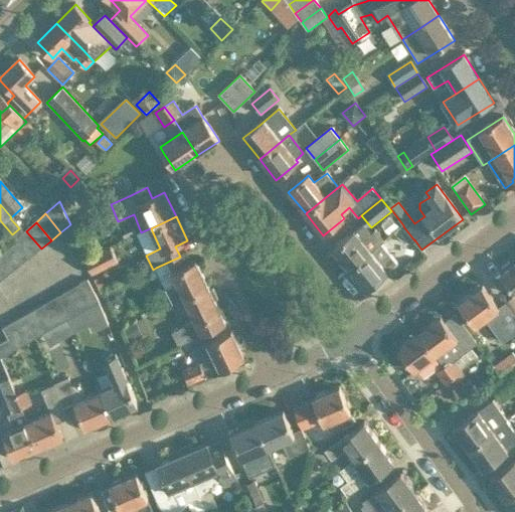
[(333,249),(350,271),(381,245),(384,242),(375,231),(371,234),(364,226),(355,232),(354,232),(333,249)]
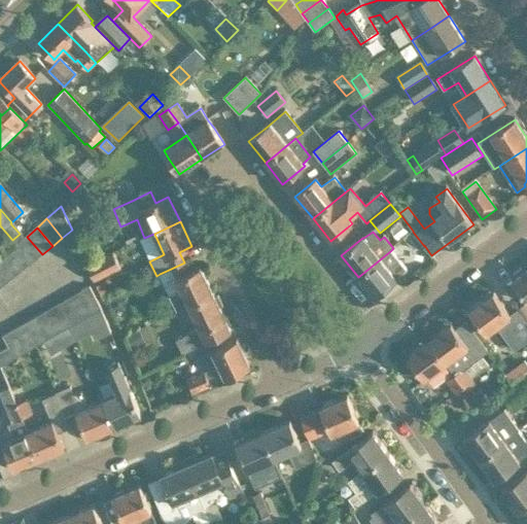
[(420,249),(424,246),(413,232),(405,237),(414,250),(418,246),(420,249)]
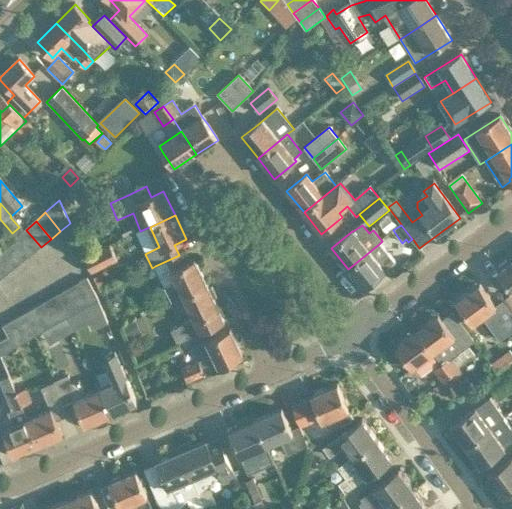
[(17,238),(31,255),(41,247),(26,230),(17,238)]
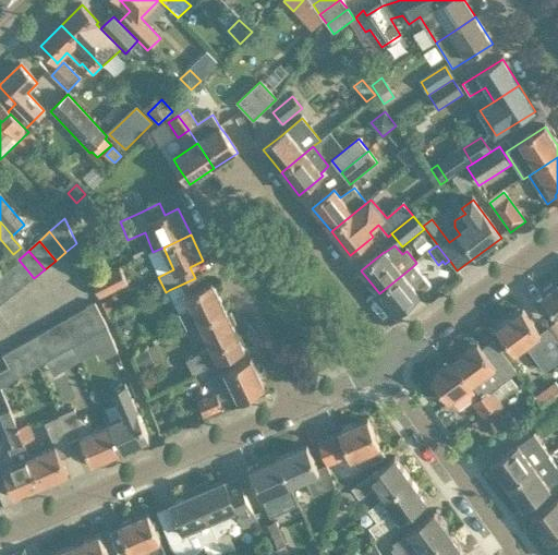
[(8,268),(23,287),(34,278),(19,260),(8,268)]
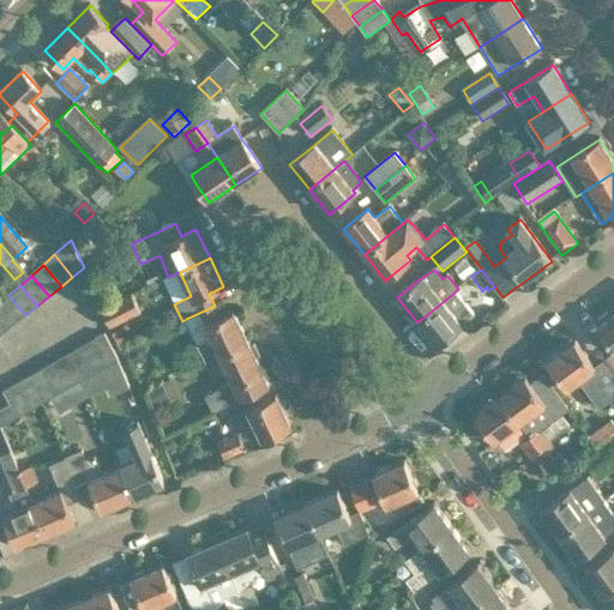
[(475,315),(465,305),(465,306),(455,293),(417,322),(419,324),(415,326),(422,336),(426,333),(437,346),(475,315)]
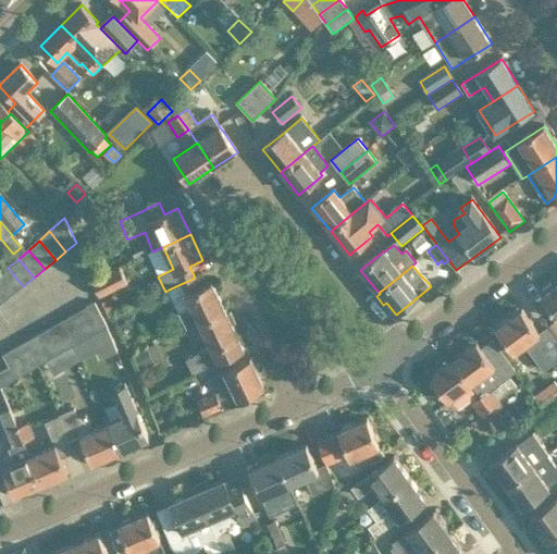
[(0,274),(0,280),(12,295),(23,286),(8,268),(0,274)]
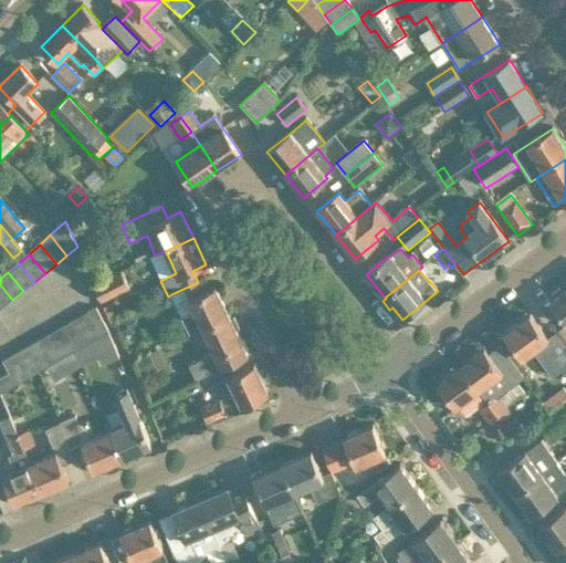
[(93,287),(101,303),(130,289),(122,272),(93,287)]
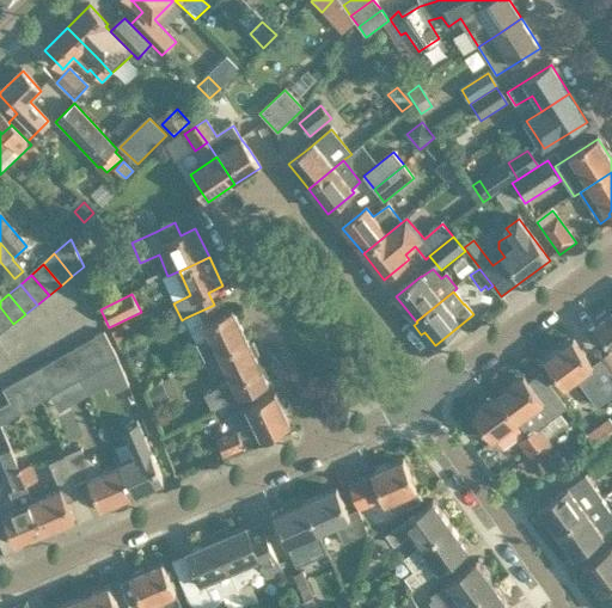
[(197,345),(196,347),(204,363),(220,356),(249,343),(233,311),(220,318),(214,305),(199,312),(212,339),(197,345)]
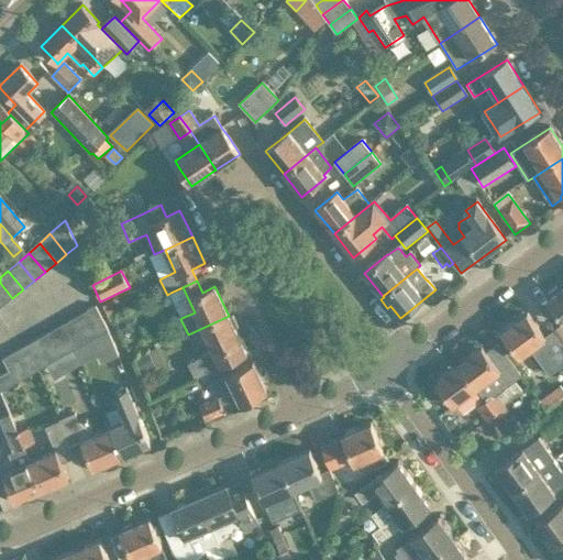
[(0,305),(1,307),(12,298),(0,283),(0,305)]
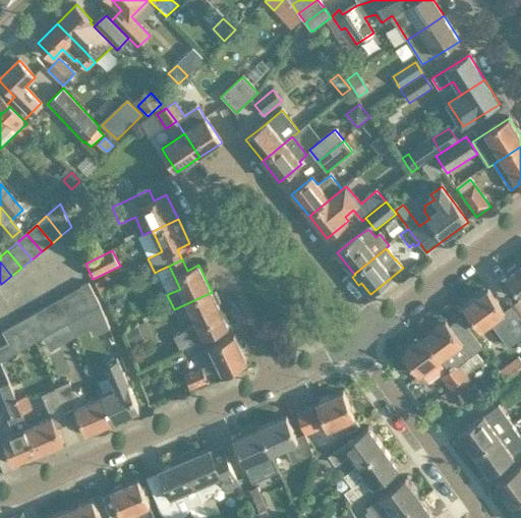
[(520,266),(517,270),(515,268),(507,273),(509,276),(507,277),(519,294),(520,296),(520,266)]
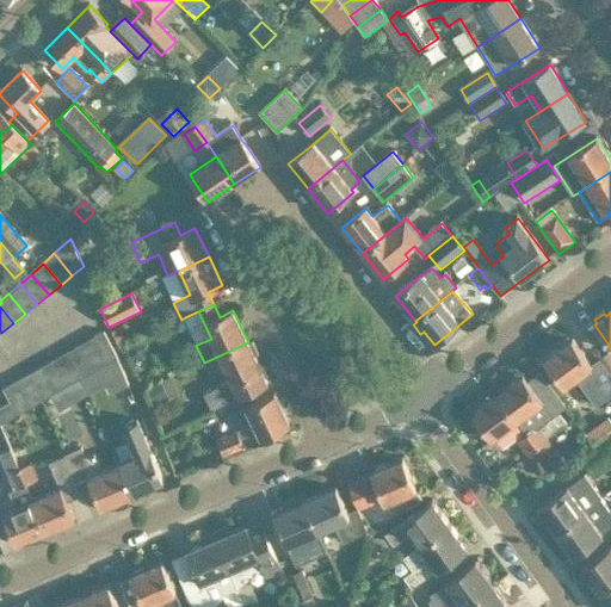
[(106,365),(118,358),(105,333),(93,340),(106,365)]
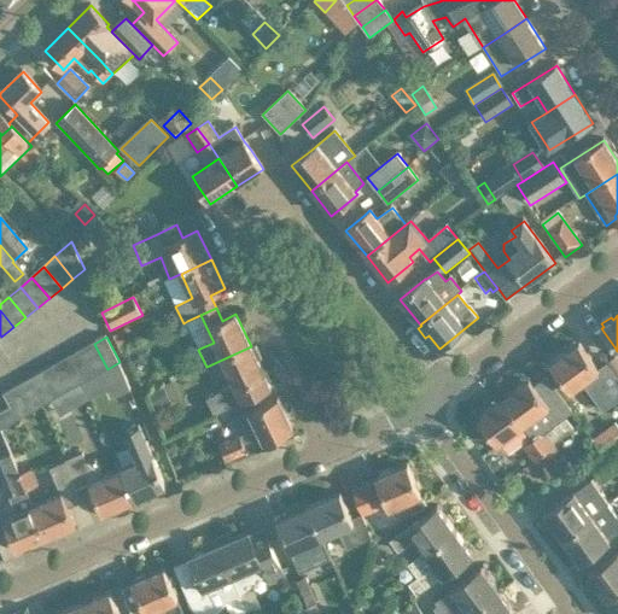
[(94,376),(108,369),(94,344),(81,351),(94,376)]
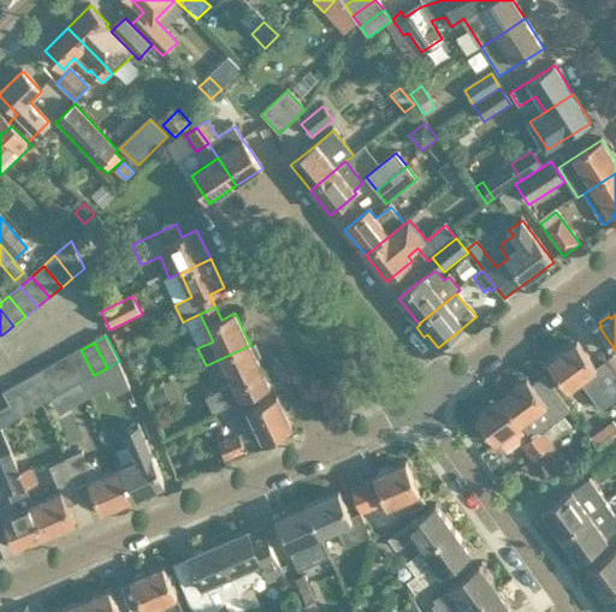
[(597,372),(592,363),(578,343),(549,364),(563,384),(569,392),(585,381),(596,396),(608,387),(597,372)]
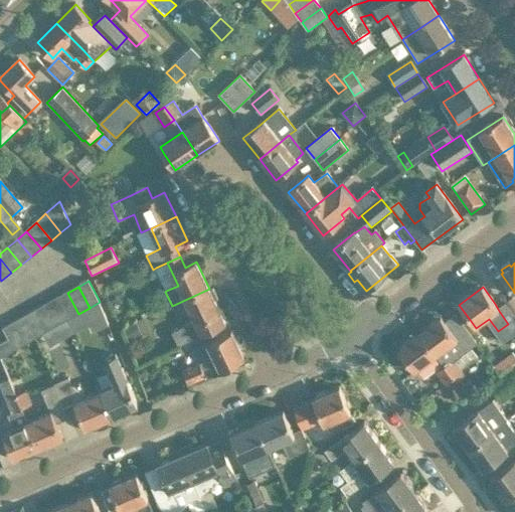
[(202,335),(215,329),(226,324),(209,289),(185,300),(195,322),(172,333),(179,346),(202,335)]
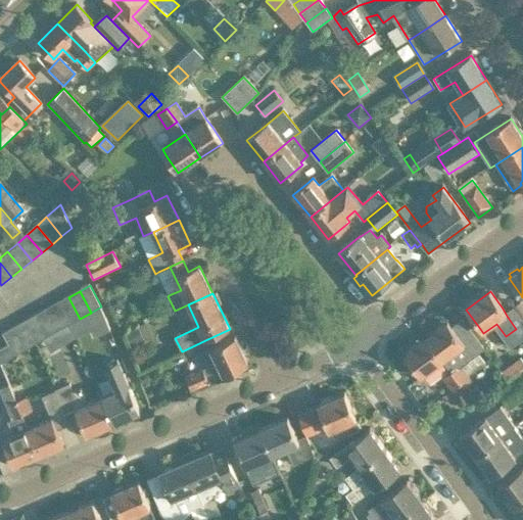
[(80,319),(68,297),(57,303),(69,325),(80,319)]
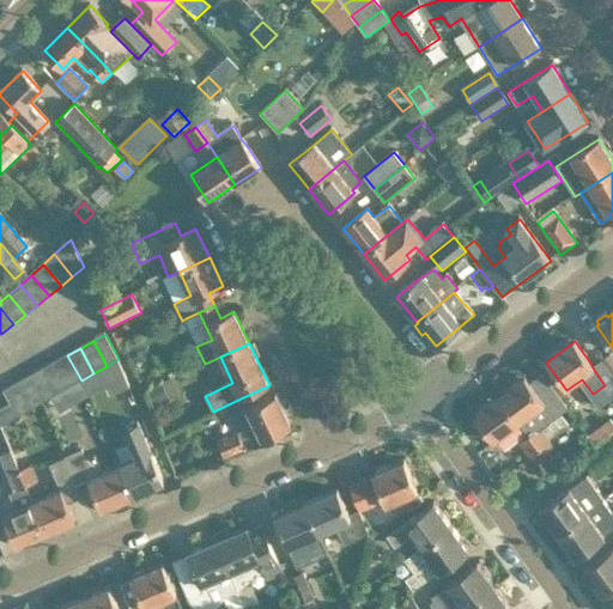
[(67,355),(55,363),(70,388),(82,381),(67,355)]
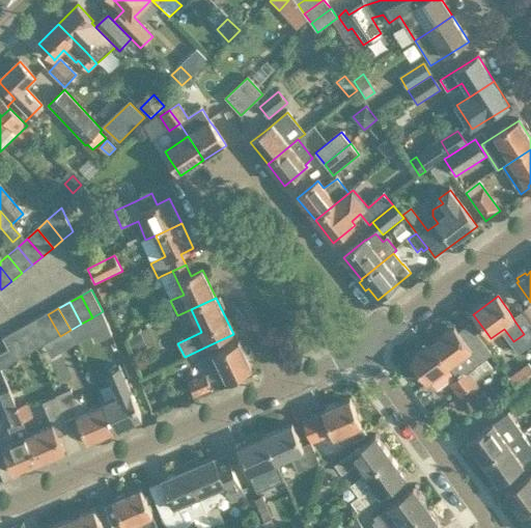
[(60,336),(48,314),(36,321),(49,342),(60,336)]
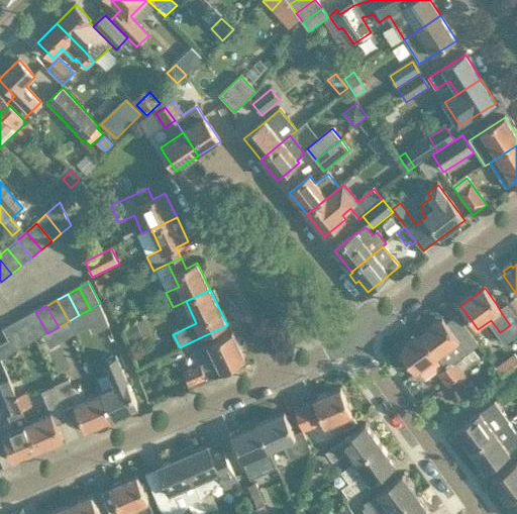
[(92,333),(107,327),(98,306),(83,314),(91,334),(92,333)]
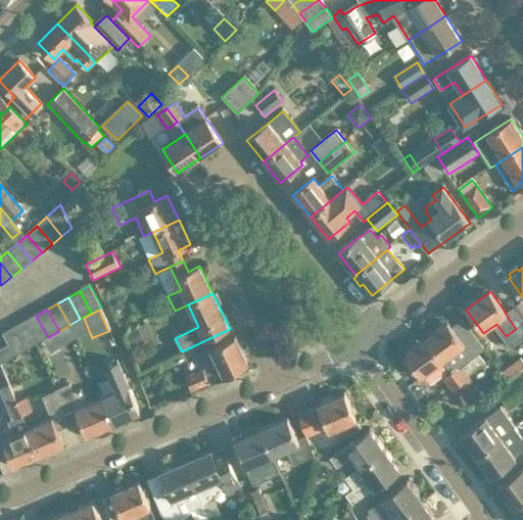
[(48,337),(36,316),(25,322),(37,343),(48,337)]
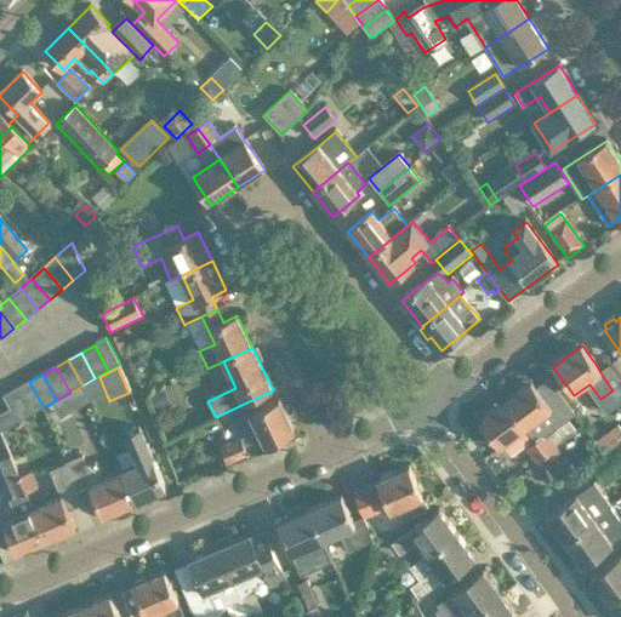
[(531,383),(506,403),(525,429),(527,429),(536,443),(547,457),(556,450),(557,450),(546,435),(573,416),(574,417),(575,416),(551,381),(537,389),(531,383)]
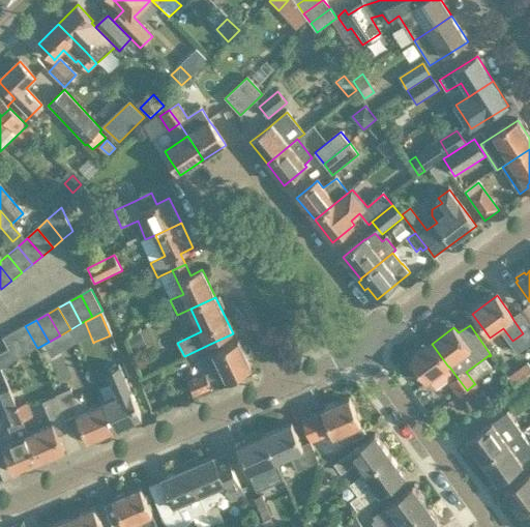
[(37,348),(25,326),(13,332),(26,355),(37,348)]
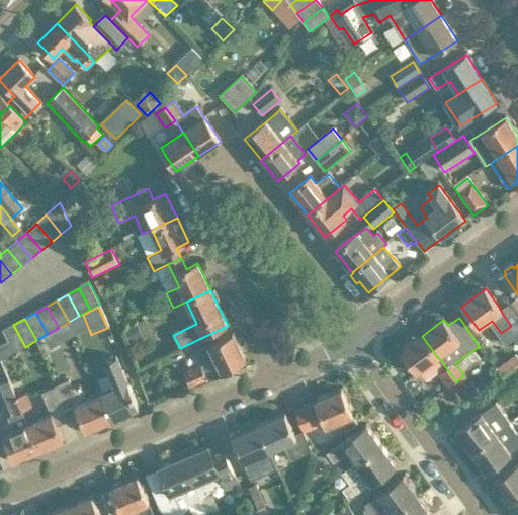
[(25,347),(13,325),(3,331),(8,342),(15,353),(25,347)]
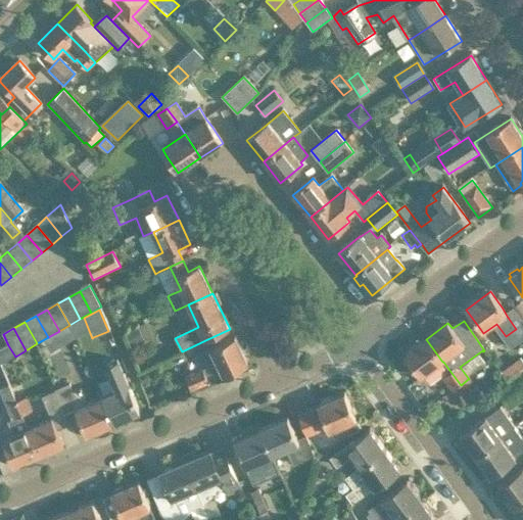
[(139,342),(143,340),(138,329),(125,335),(130,346),(131,346),(134,351),(142,348),(139,342)]
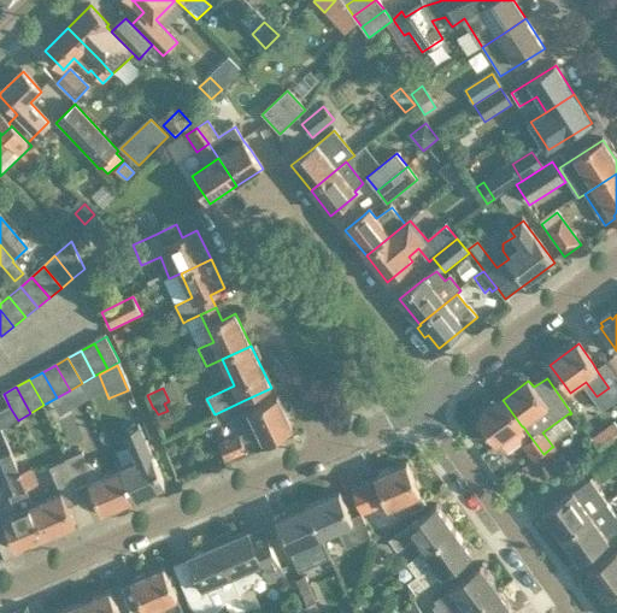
[(238,417),(246,434),(219,444),(227,460),(247,451),(293,429),(277,398),(250,411),(250,412),(238,417)]
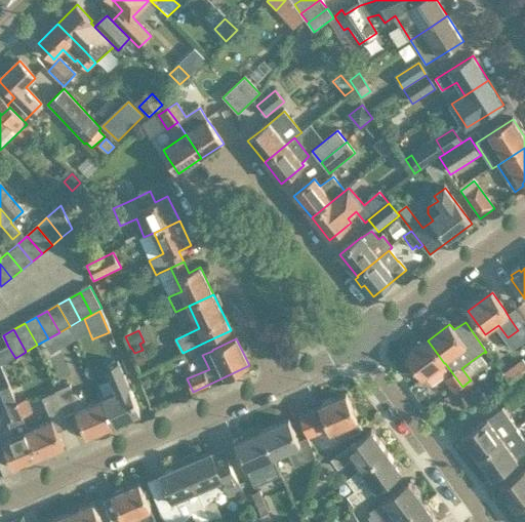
[(422,379),(444,363),(428,340),(406,356),(422,379)]
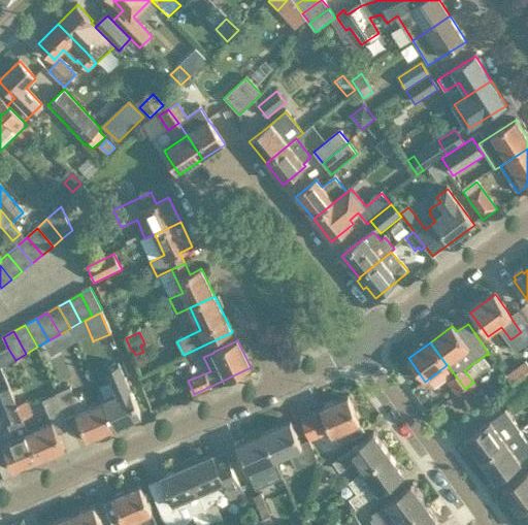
[(8,349),(0,353),(0,368),(15,360),(8,349)]
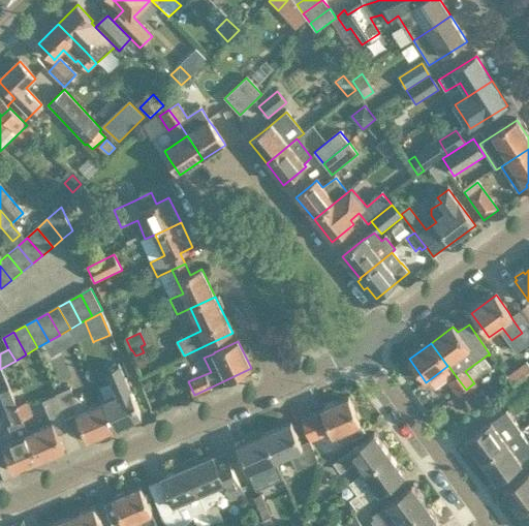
[(494,361),(474,373),(480,383),(500,372),(494,361)]
